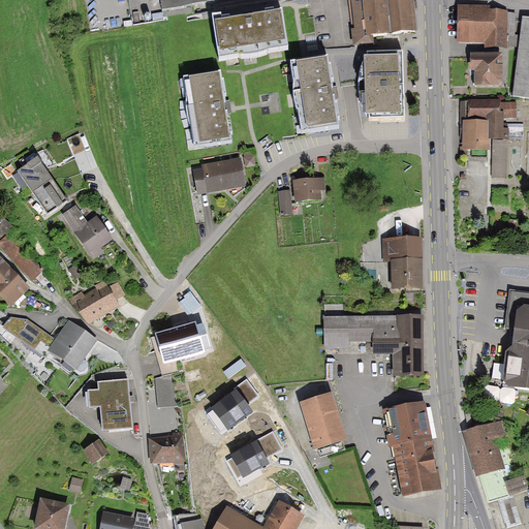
[(161,0),(163,9),(220,0),(161,0)]
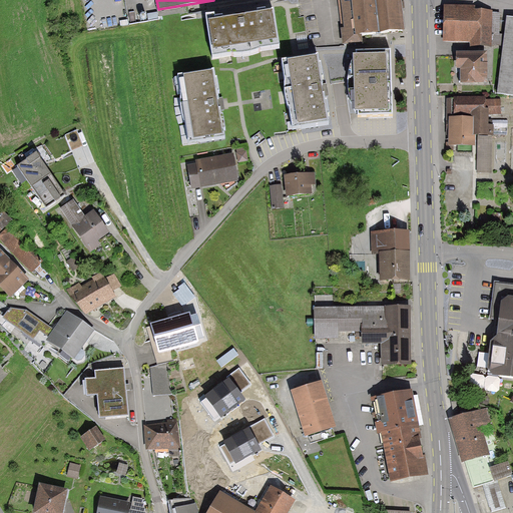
[(361,35),(405,31),(402,0),(341,0),(344,30),(342,30),(343,43),(362,41),(361,35)]
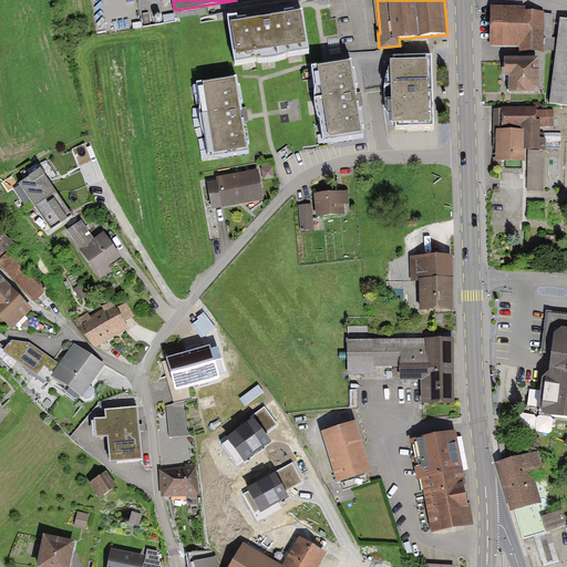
[(491,7),(490,47),(521,48),(521,52),(544,52),(544,50),(556,49),(557,39),(553,38),(554,14),(544,14),(544,11),(525,11),(525,7),(491,7)]
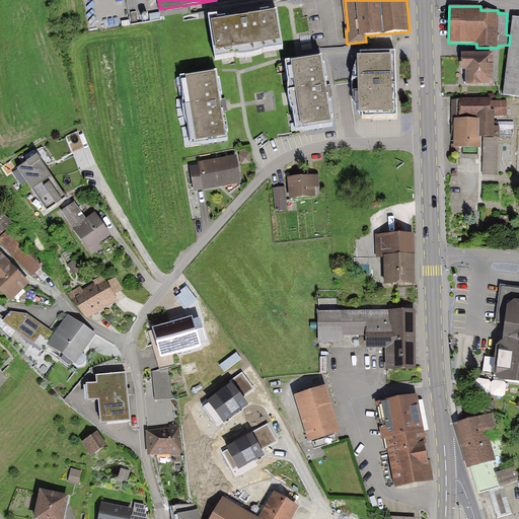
[(216,59),(281,50),(277,15),(211,24),(216,59)]
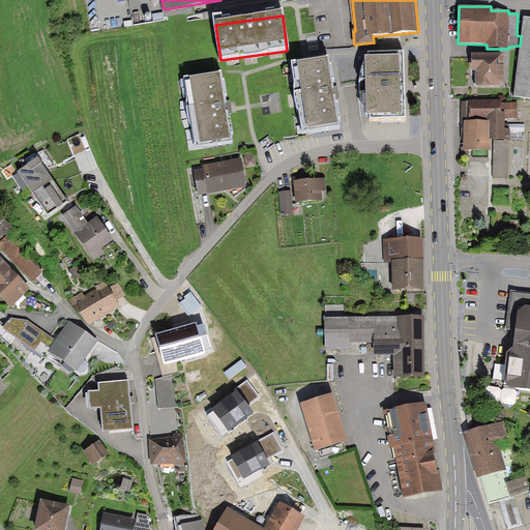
[(529,18),(524,18),(521,36),(520,46),(513,97),(529,98),(529,18)]
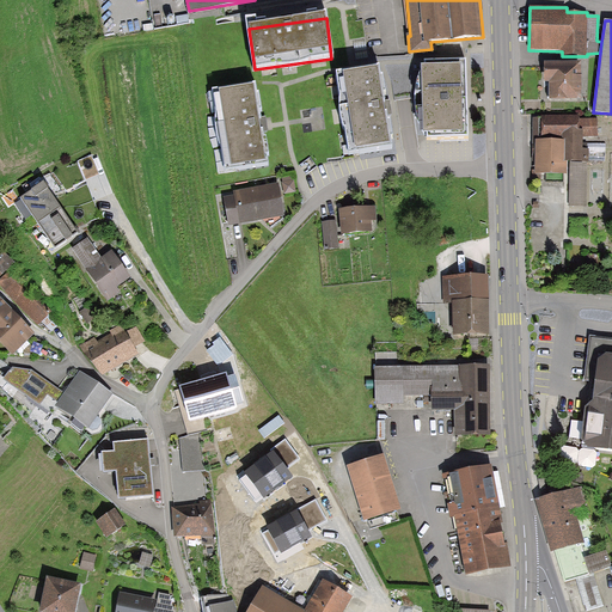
[(549,102),(582,102),(581,61),(544,62),(544,85),(548,85),(549,102)]
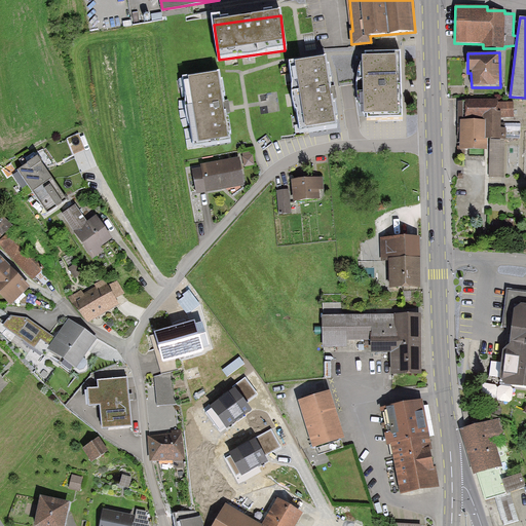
[(366,120),(400,119),(398,58),(365,59),(366,120)]
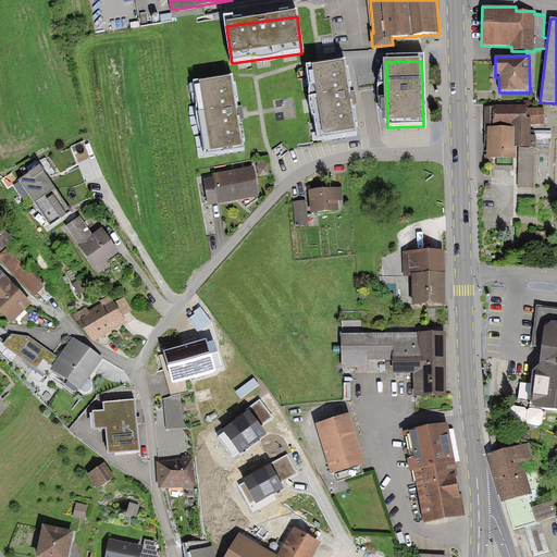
[(354,136),(344,66),(311,72),(321,140),(354,136)]
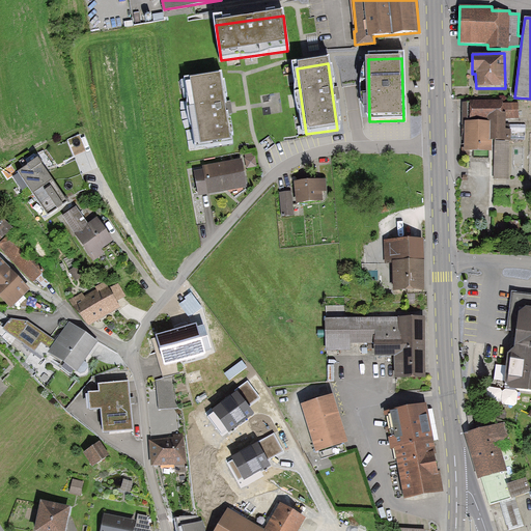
[(230,143),(219,78),(188,83),(198,147),(230,143)]
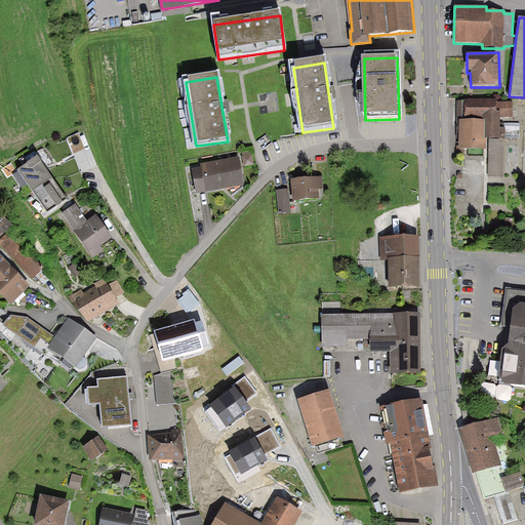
[(459,121),(460,146),(457,146),(457,155),(465,155),(465,151),(489,151),(489,139),(507,140),(507,128),(500,128),(499,118),(513,118),(512,103),(497,103),(497,99),(463,99),(465,102),(457,103),(457,120),(459,121)]
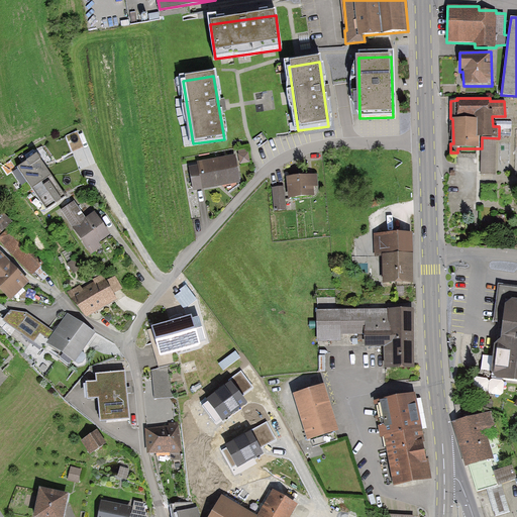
[(499,138),(482,137),(482,148),(481,174),(498,175),(499,138)]
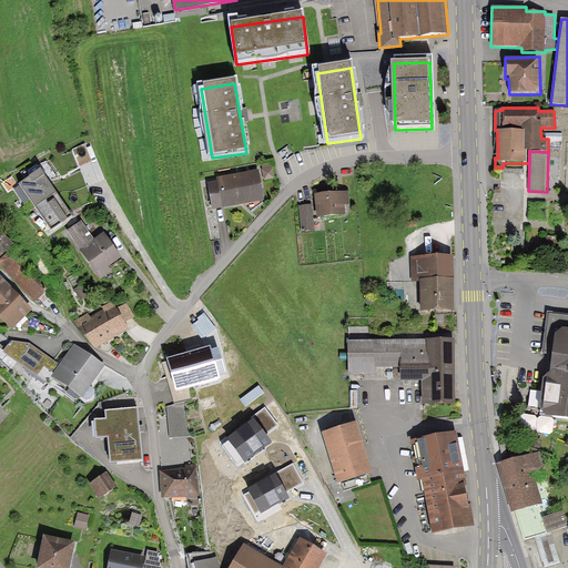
[(548,156),(548,185),(561,185),(563,158),(548,156)]
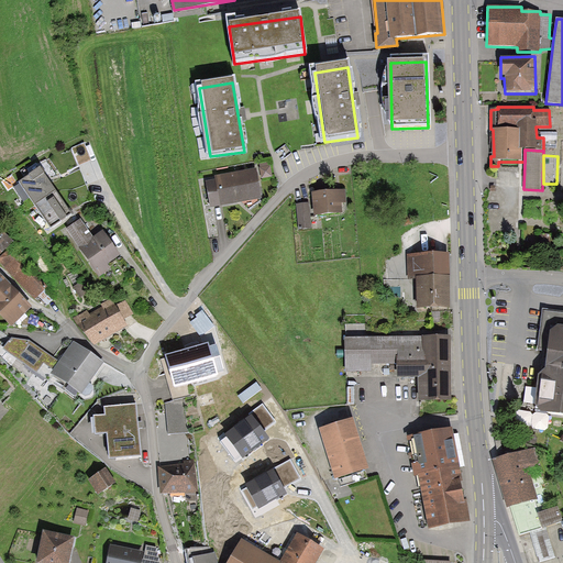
[(269,166),(260,168),(262,178),(272,177),(269,166)]
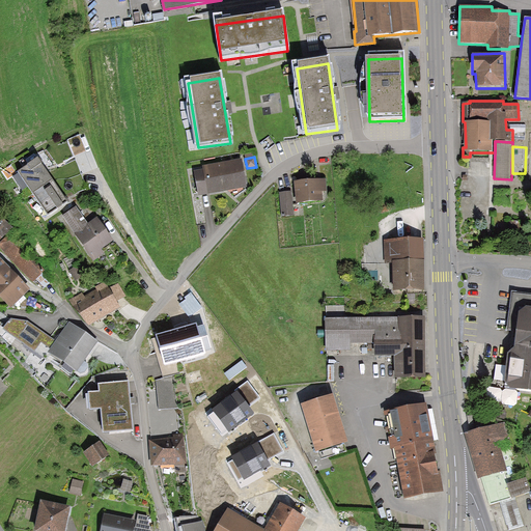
[(47,218),(67,203),(66,201),(38,160),(18,173),(47,218)]
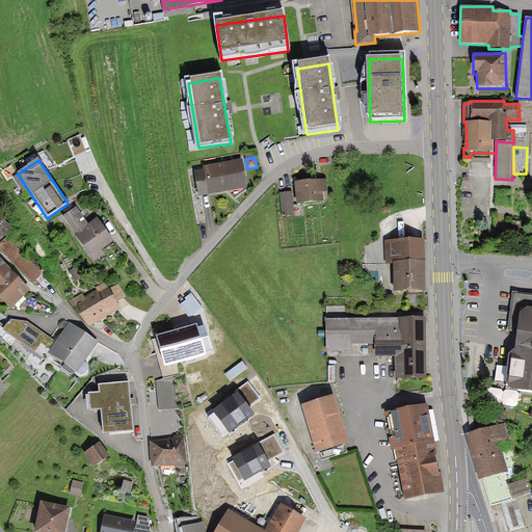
[(247,188),(242,161),(205,168),(205,170),(195,173),(201,197),(247,188)]
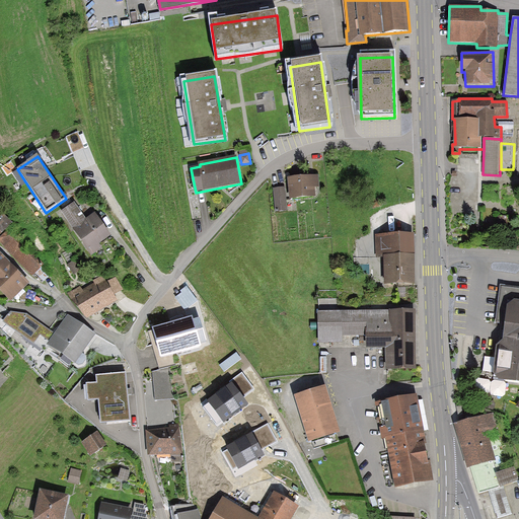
[(288,177),(290,200),(316,198),(315,190),(320,190),(319,175),(288,177)]
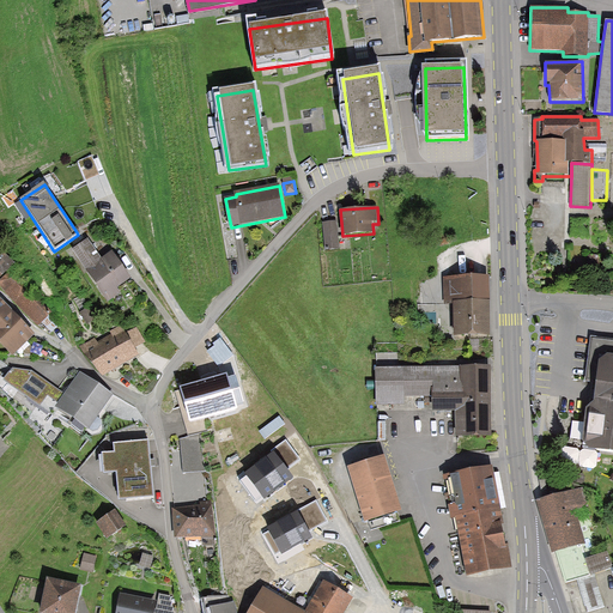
[(326,249),(339,248),(337,222),(323,222),(326,249)]
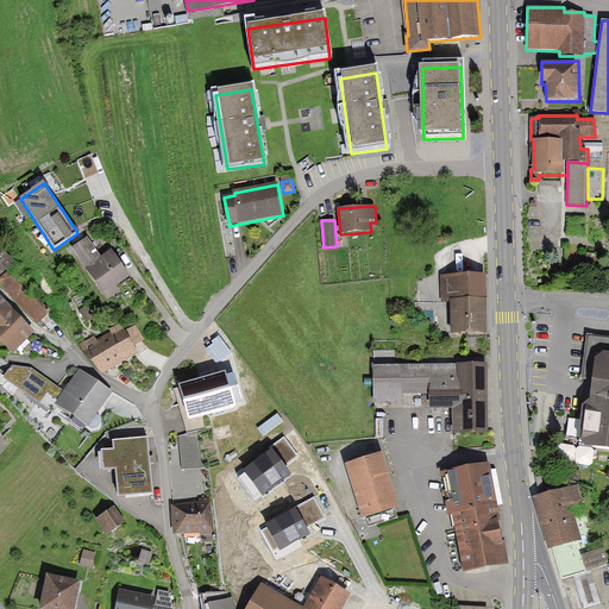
[(87,238),(71,249),(107,301),(120,292),(117,287),(130,278),(112,251),(101,258),(87,238)]
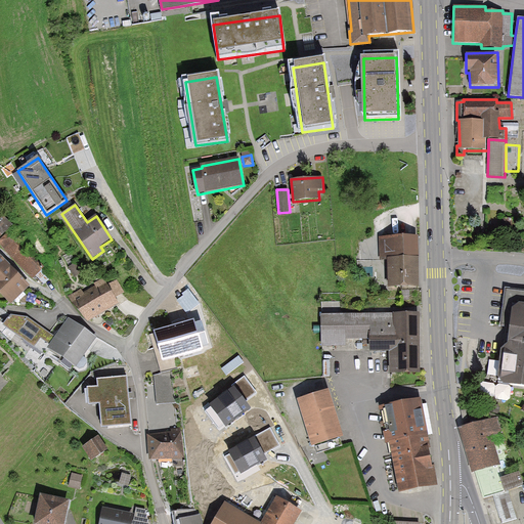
[(0,241),(7,233),(14,227),(0,212),(0,241)]
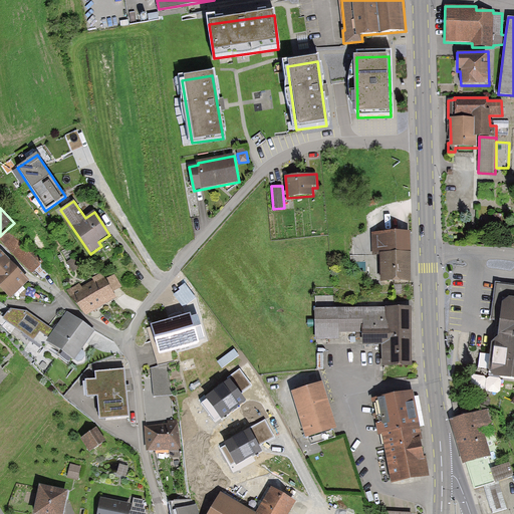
[(0,240),(32,272),(40,263),(7,229),(0,236),(0,240)]
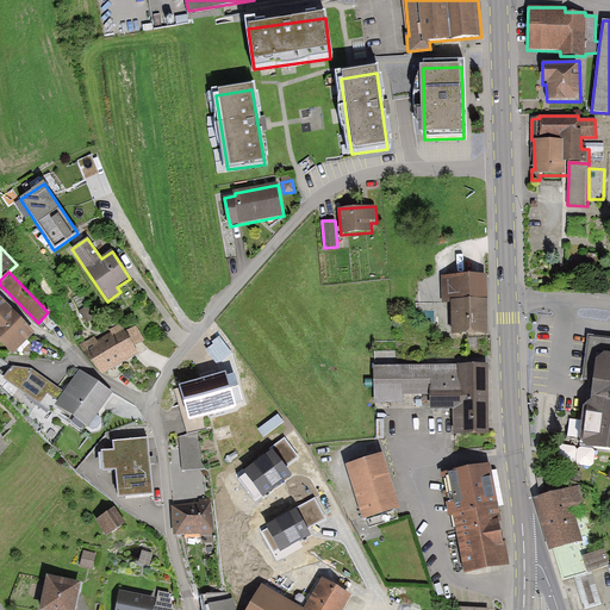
[(441,302),(450,302),(486,300),(485,277),(441,277),(441,302)]
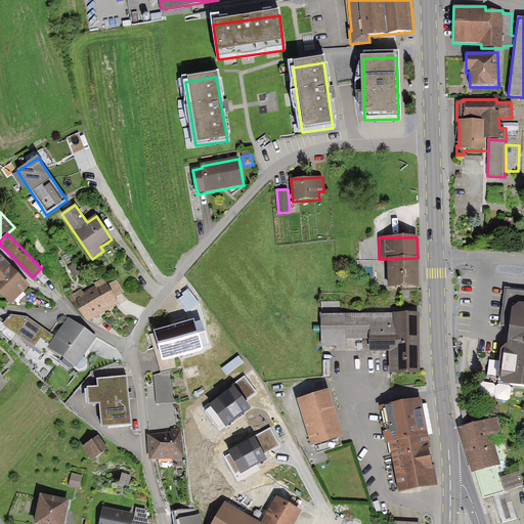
[(0,295),(9,305),(29,286),(0,256),(0,295)]
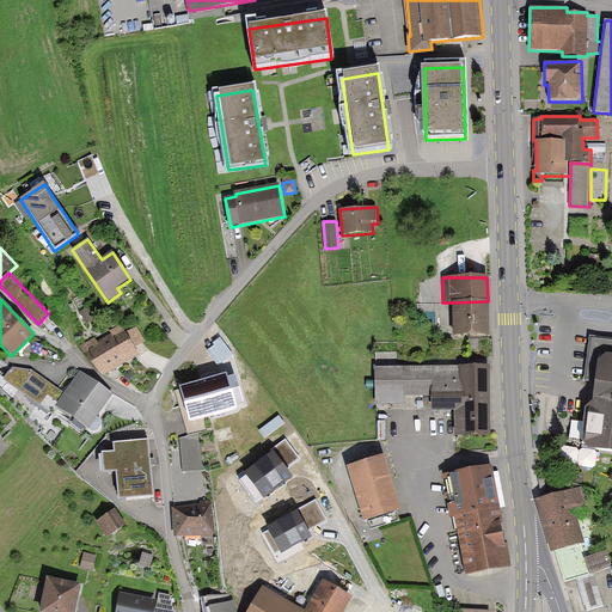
[(488,335),(488,301),(452,303),(453,336),(488,335)]
